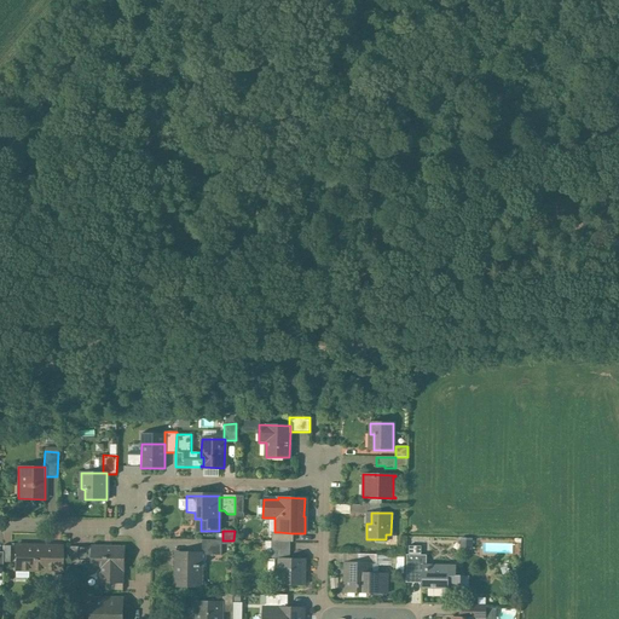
[(291,533),(279,532),(275,532),(272,532),(272,542),(290,542),(291,542),(291,533)]
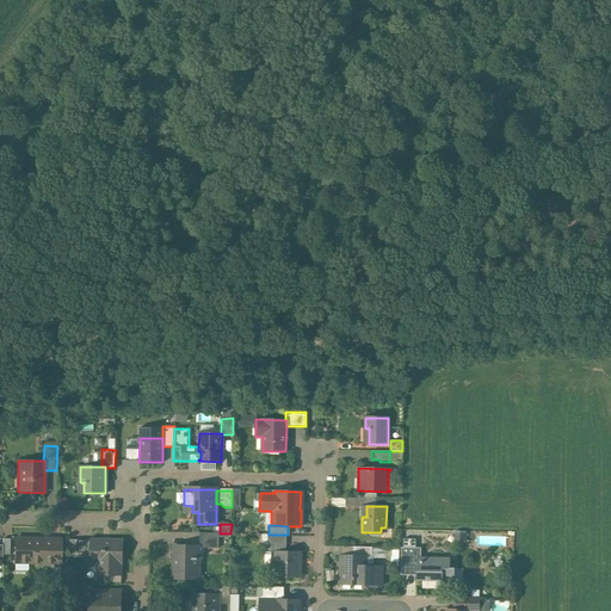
[(218,534),(199,532),(199,547),(199,548),(218,548),(218,534)]
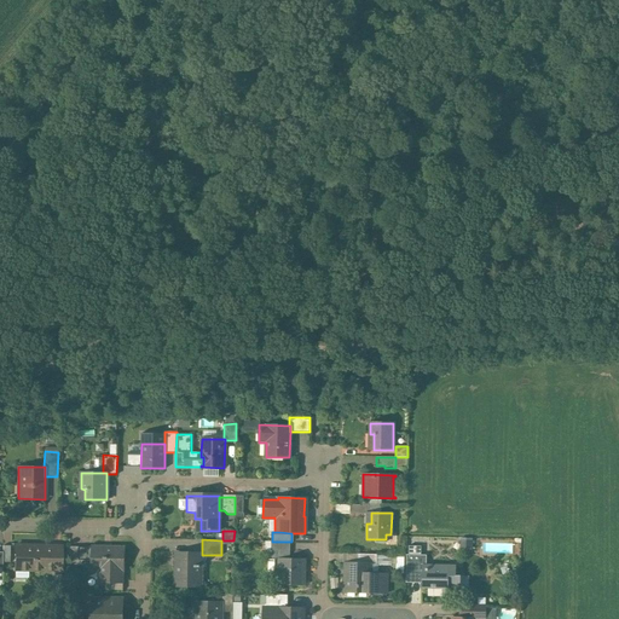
[(290,542),(272,542),(271,560),(279,560),(279,559),(289,559),(290,542)]
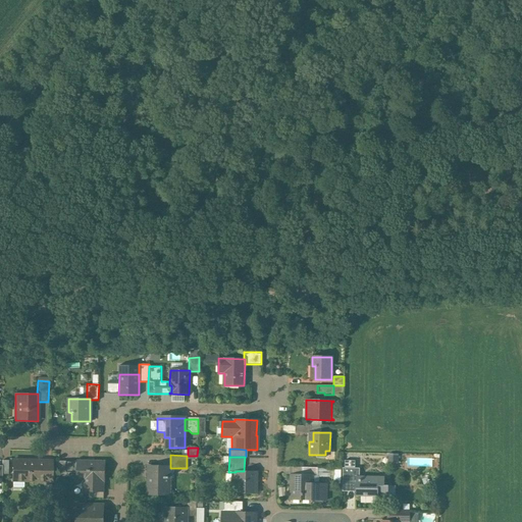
[(52,461),(12,460),(12,480),(52,481),(52,461)]
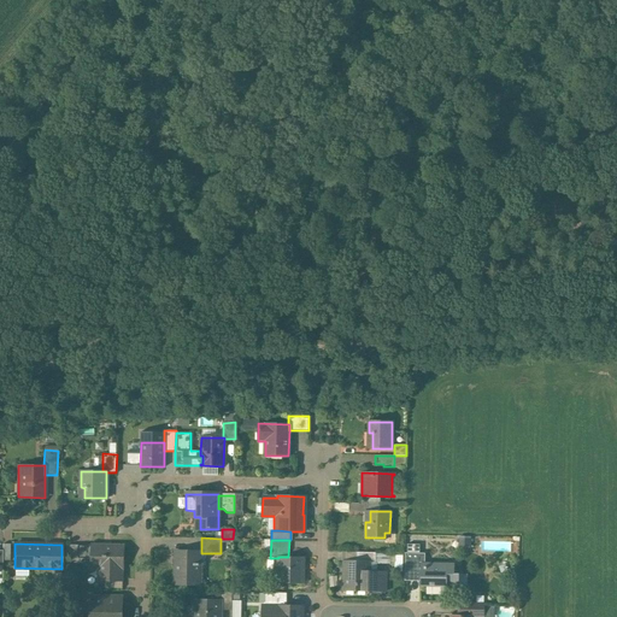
[(82,545),(69,545),(69,562),(82,562),(82,545)]
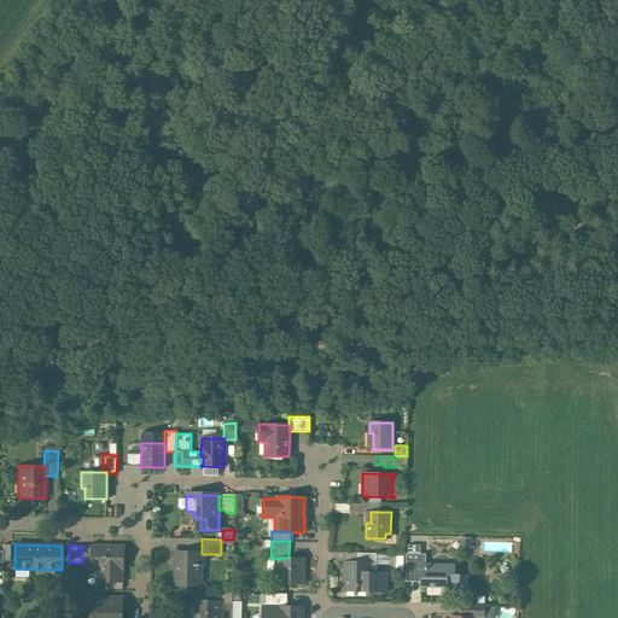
[(123,547),(92,546),(92,569),(99,569),(99,581),(105,581),(121,582),(121,581),(122,570),(123,570),(123,547)]
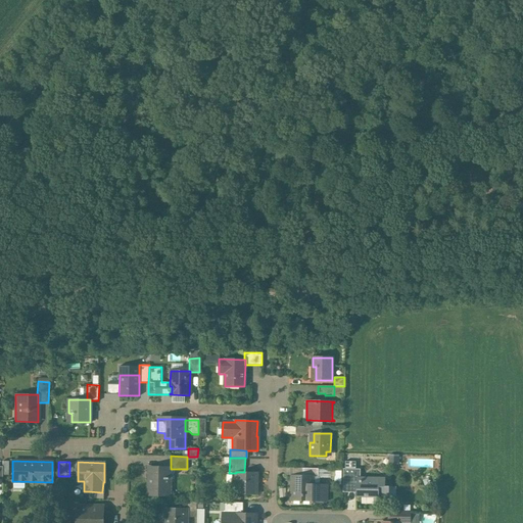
[(171,468),(148,468),(148,493),(147,493),(147,494),(170,495),(170,494),(170,486),(168,486),(168,479),(169,479),(169,476),(168,476),(168,469),(171,469),(171,468)]
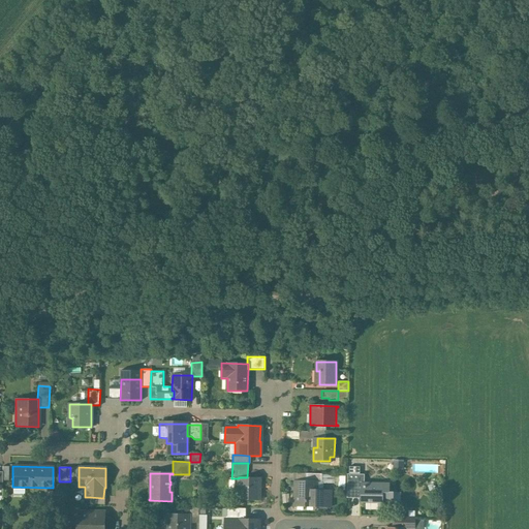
[(322,473),(305,473),(305,481),(316,481),(316,483),(321,483),(322,473)]
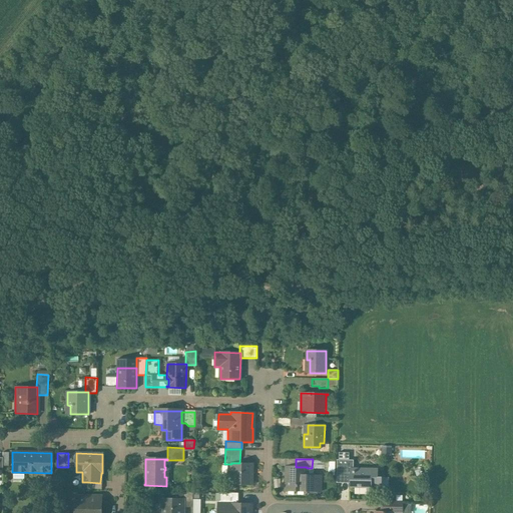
[(353,460),(337,460),(336,483),(350,483),(350,468),(353,468),(353,460)]
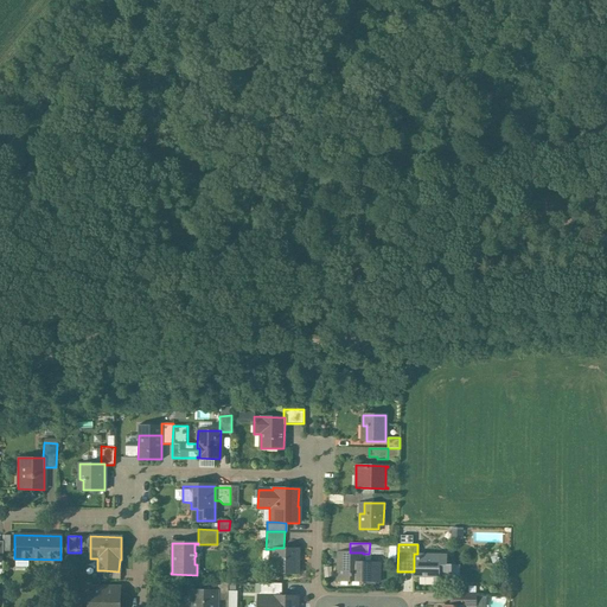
[(283,548),(274,548),(274,549),(273,573),(298,573),(299,549),(283,548)]
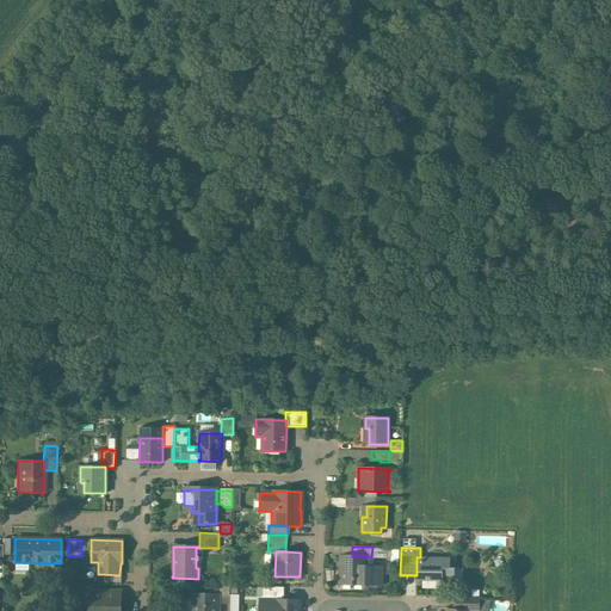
[(352,556),(341,556),(340,584),(364,585),(365,585),(365,567),(365,557),(365,556),(352,556)]
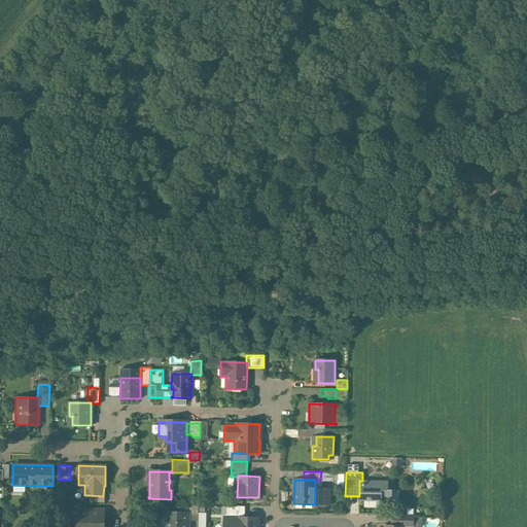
[(362,481),(359,481),(359,496),(359,500),(364,500),(363,507),(381,507),(381,500),(391,500),(392,490),(388,490),(388,482),(362,481)]
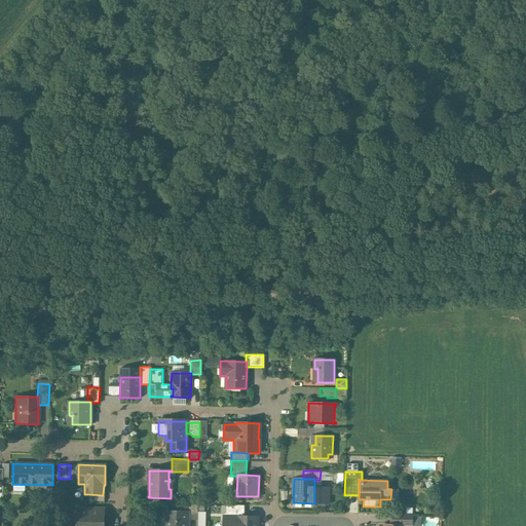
[(328,488),(314,488),(314,503),(313,503),(315,505),(326,505),(328,503),(328,488)]
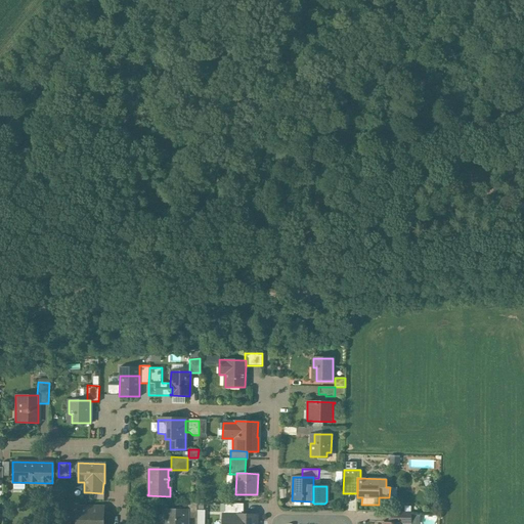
[(198,503),(187,503),(187,510),(188,510),(187,518),(197,518),(198,503)]
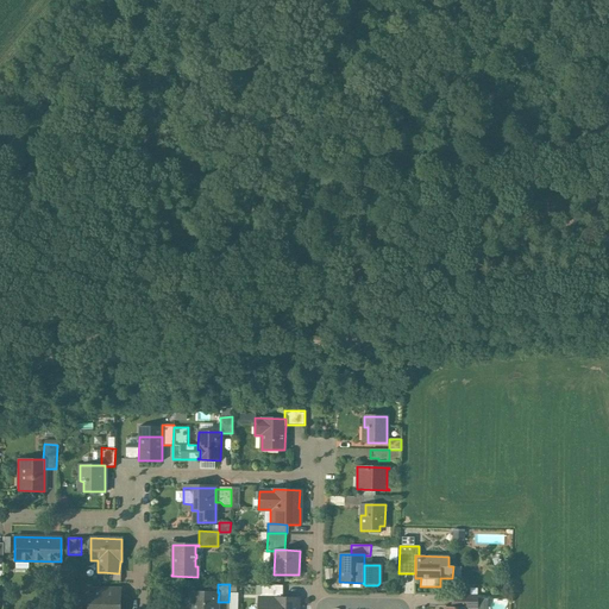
[(283,585),(262,585),(262,598),(275,598),(275,597),(283,597),(283,585)]
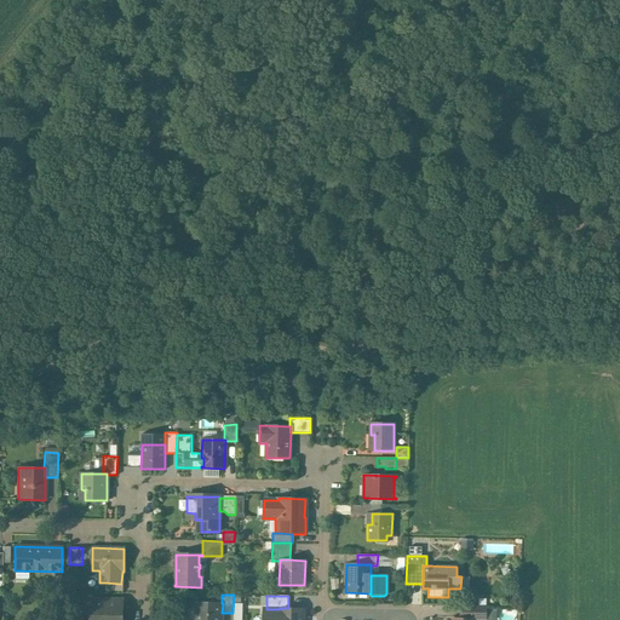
[(121,619),(122,601),(89,600),(87,619),(121,619)]
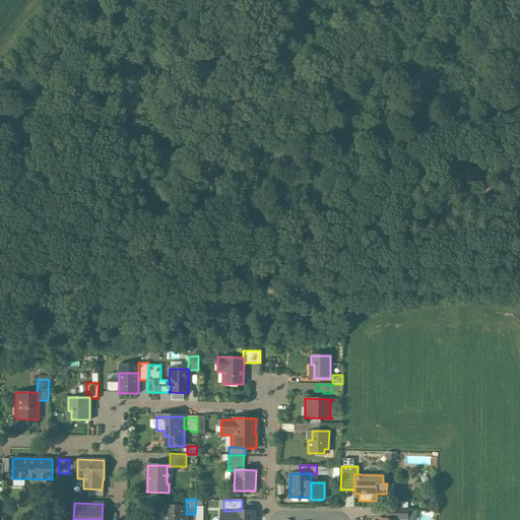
[(174,508),(166,508),(166,516),(164,516),(164,519),(186,519),(186,514),(187,506),(186,506),(174,506),(174,508)]
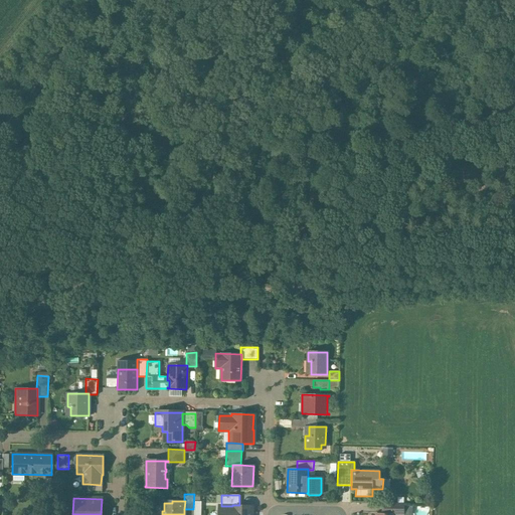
[(404,503),(382,503),(382,514),(393,514),(396,514),(397,508),(403,508),(404,503)]
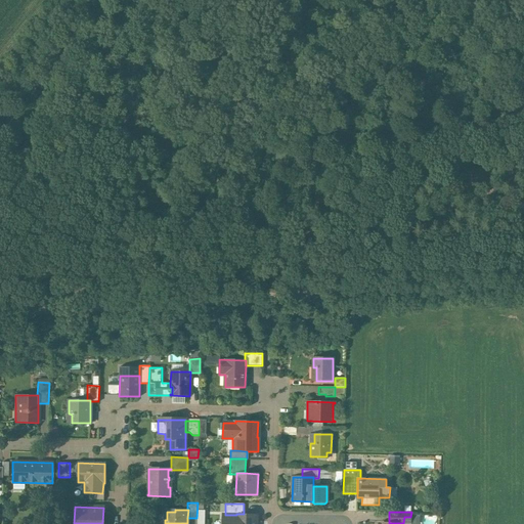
[(244,514),(236,514),(236,515),(235,523),(256,523),(257,515),(244,514)]
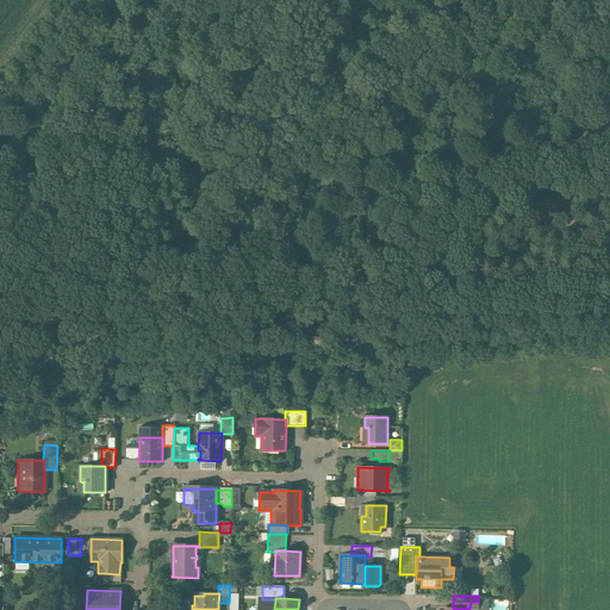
[(274,609),(275,599),(262,599),(261,609),(274,609)]
